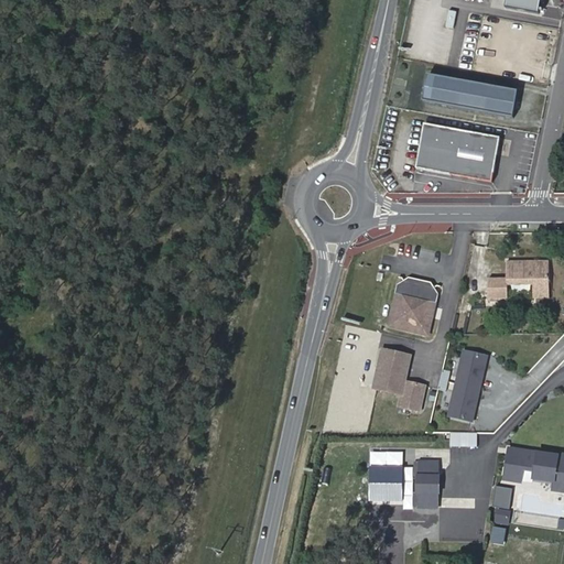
[(541,0),(506,0),(506,7),(539,13),(541,0)]
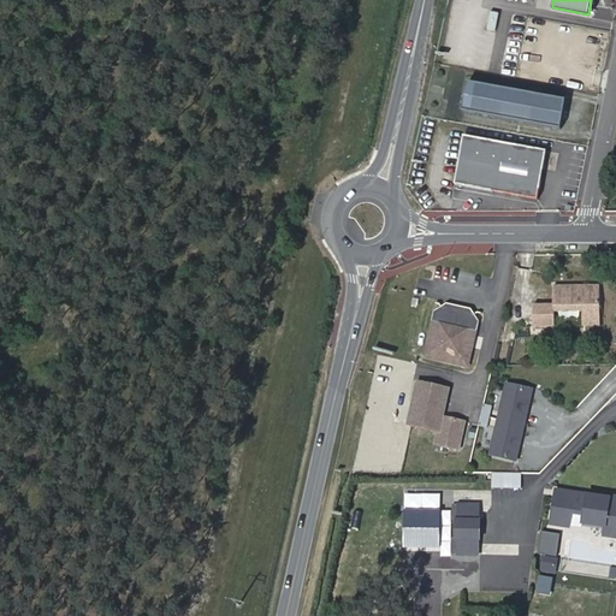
[(485,29),(495,31),(498,12),(489,11),(485,29)]
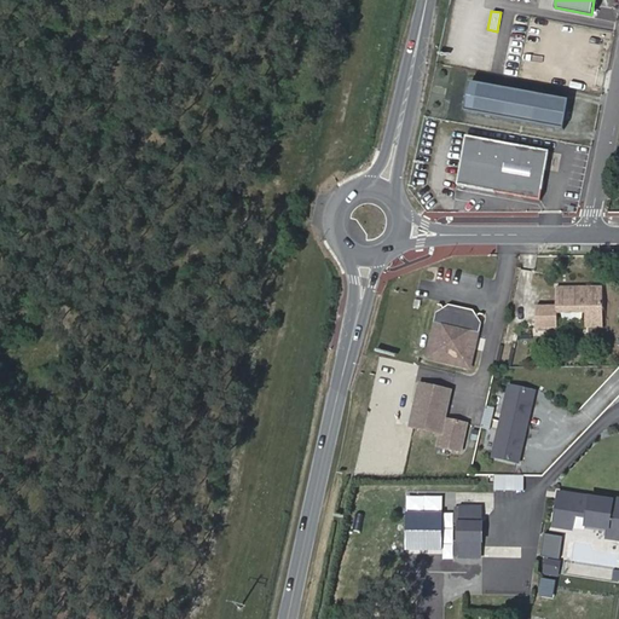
[(525,120),(531,91),(470,80),(466,109),(525,120)]
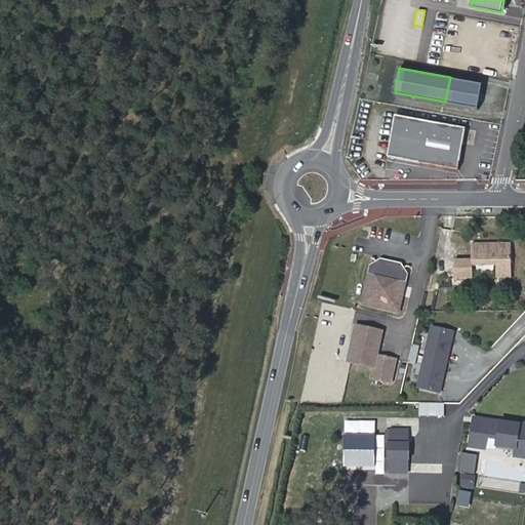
[(480,97),(483,83),(450,77),(445,102),(478,109),(480,97)]
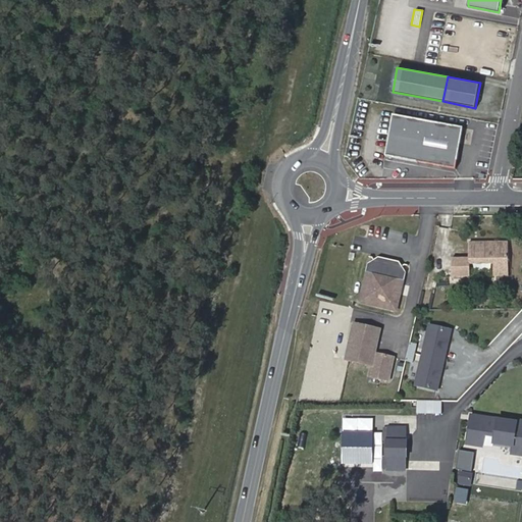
[(464,126),(395,113),(386,155),(457,168),(464,126)]
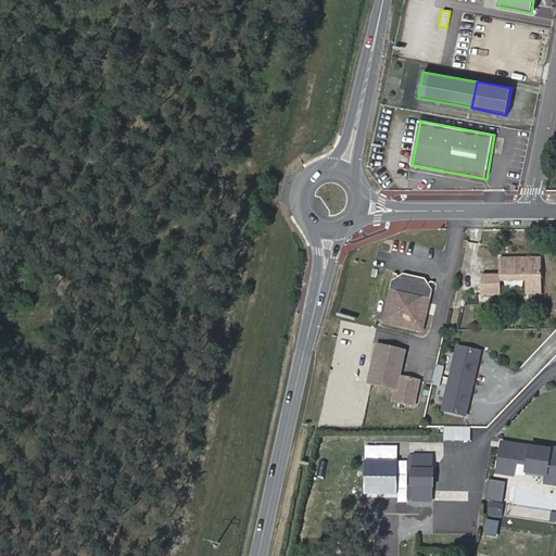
[(540,257),(498,256),(498,274),(480,274),(480,293),(498,293),(498,280),(525,280),(525,293),(540,293),(540,257)]
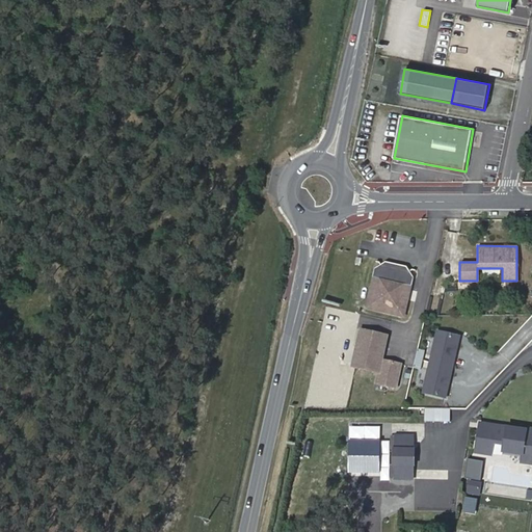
[(375,268),(367,309),(405,319),(415,278),(407,267),(394,264),(387,262),(375,268)]
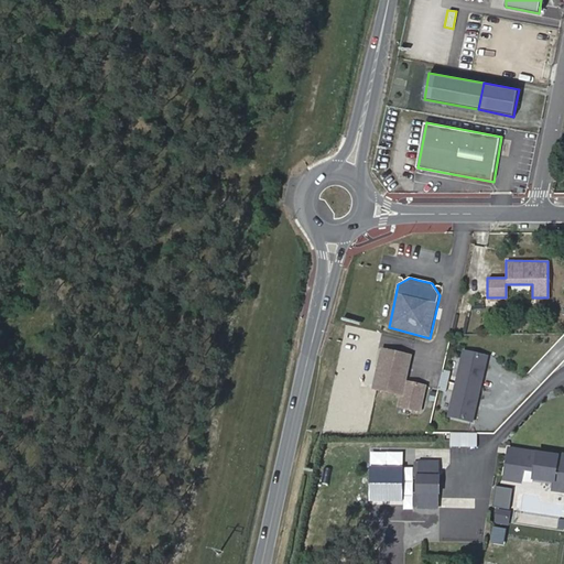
[(404,380),(410,355),(382,348),(373,388),(401,393),(399,405),(419,410),(424,384),(404,380)]
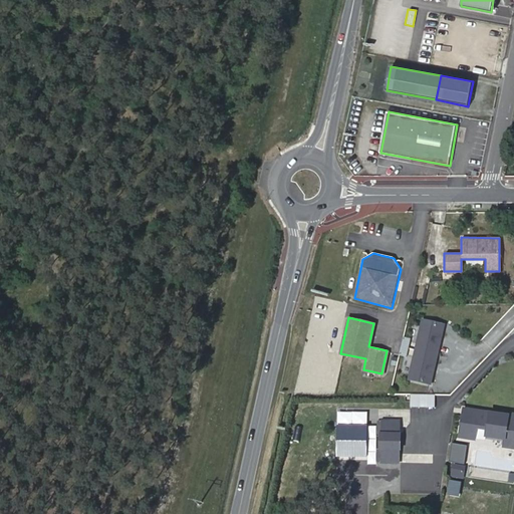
[(443,323),(423,318),(416,348),(437,352),(443,323)]
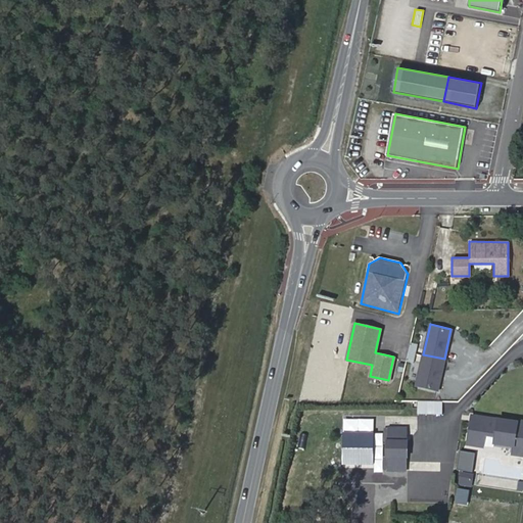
[(415,362),(417,344),(409,343),(407,362),(415,362)]
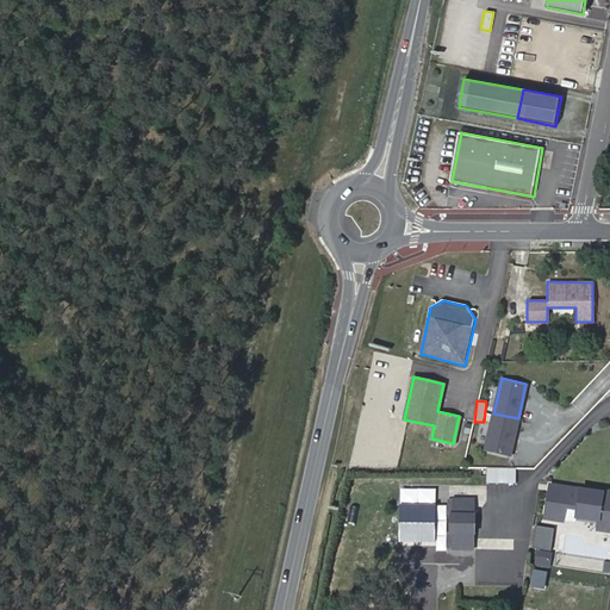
[(518,418),(493,414),(486,448),(510,454),(518,418)]
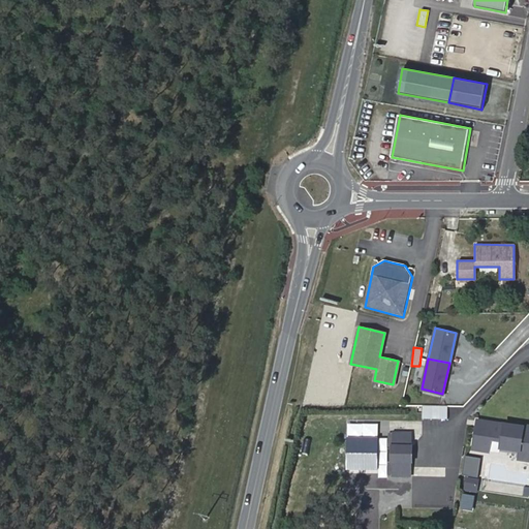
[(528,435),(523,435),(524,428),(504,426),(504,429),(493,427),(493,424),(478,422),(473,449),(489,452),(491,440),(502,441),(501,449),(521,453),(520,459),(528,460),(528,435)]
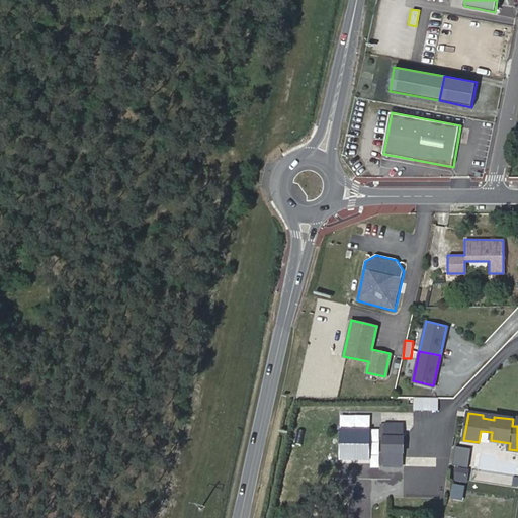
[(382,435),(403,435),(403,422),(382,422),(382,435)]
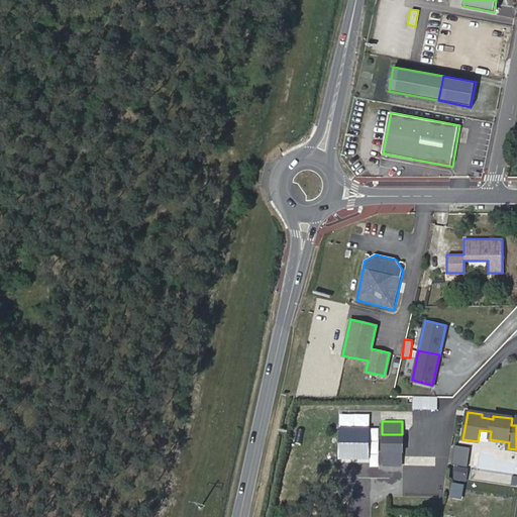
[(402,450),(402,434),(382,434),(381,450),(402,450)]
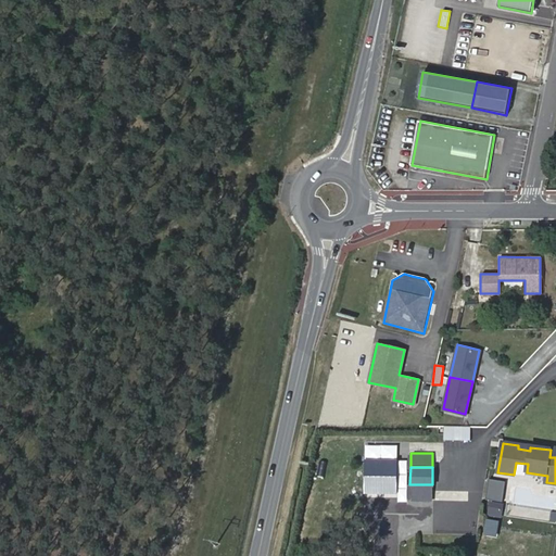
[(502,501),(505,481),(489,479),(485,497),(502,501)]
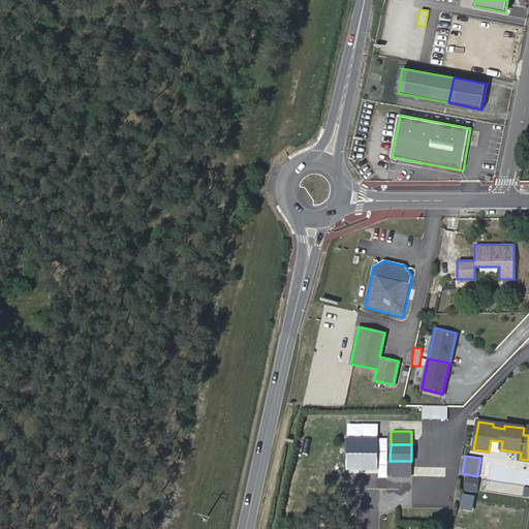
[(411,461),(390,461),(390,475),(411,476),(411,461)]
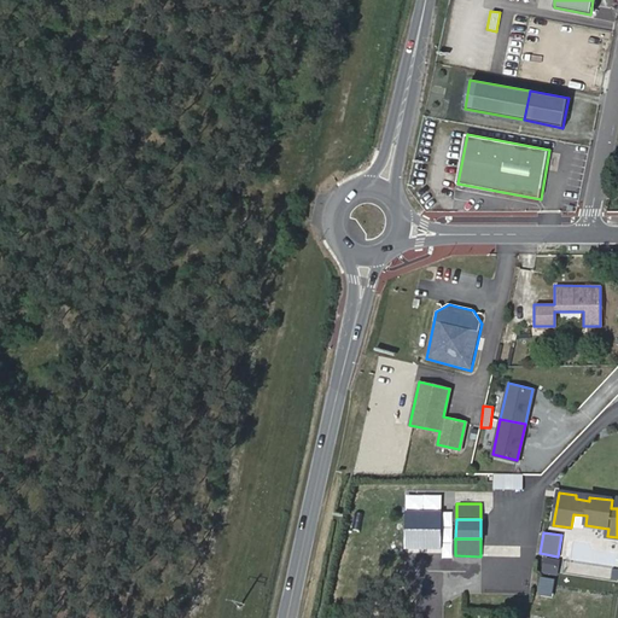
[(538,573),(555,575),(557,558),(540,558),(538,573)]
